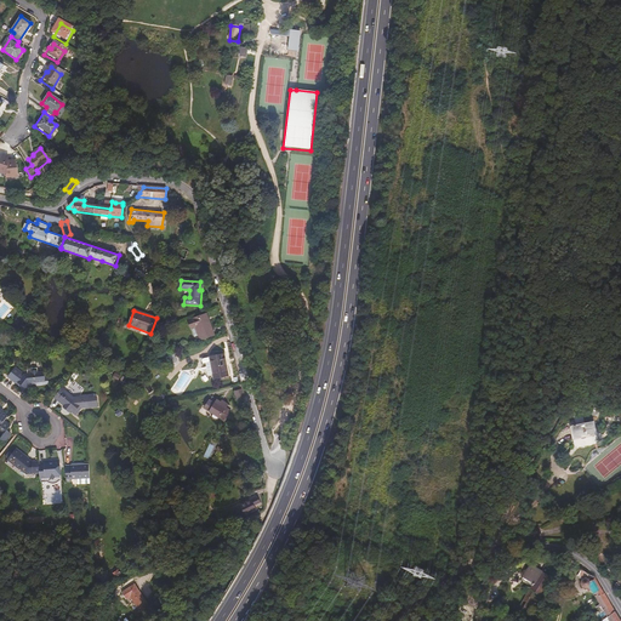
[(215,336),(208,314),(189,322),(192,329),(197,328),(201,341),(215,336)]
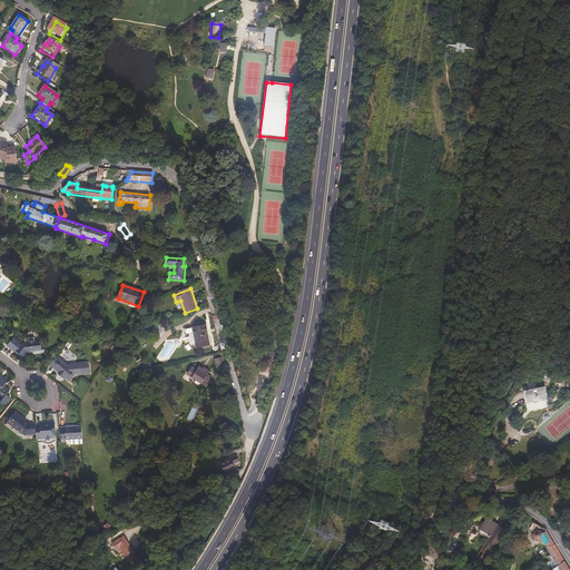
[(198,350),(210,346),(205,326),(193,330),(194,334),(189,335),(192,346),(197,345),(198,350)]
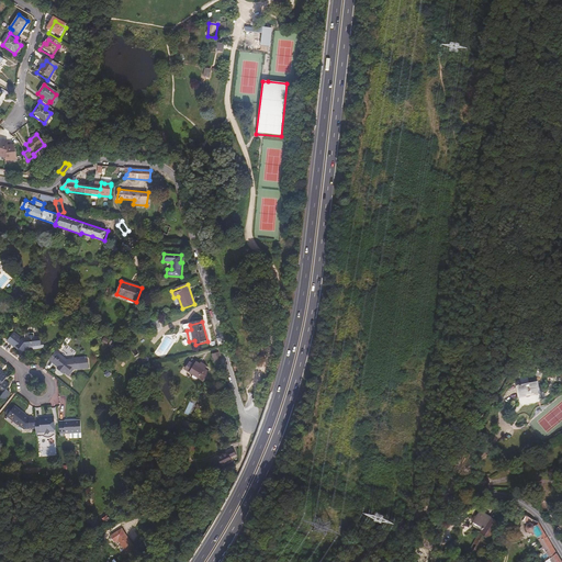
[(22,339),(13,333),(10,340),(21,348),(26,351),(27,348),(30,349),(42,348),(42,344),(42,338),(35,338),(35,336),(30,336),(31,338),(25,338),(22,339)]
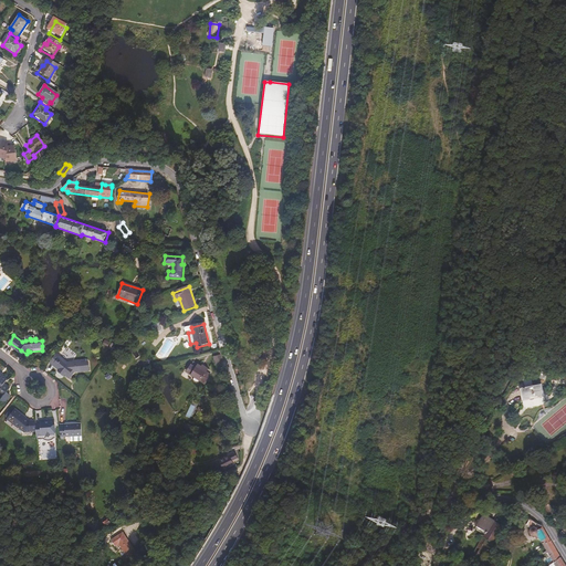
[(21,350),(10,343),(9,344),(20,352),(21,350)]
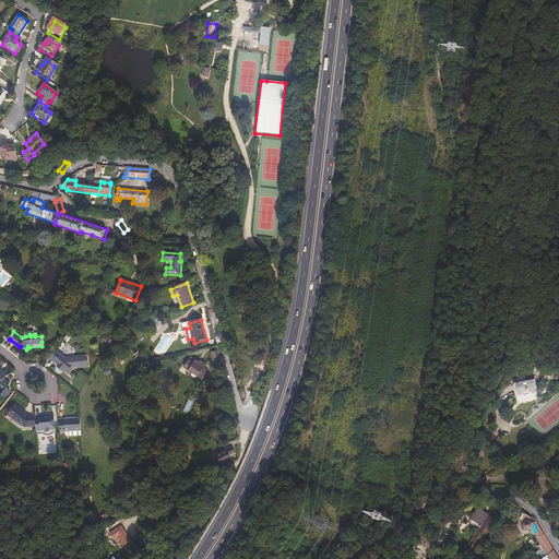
[(21,346),(20,347),(23,349),(21,353),(24,356),(30,347),(27,346),(26,349),(21,346)]
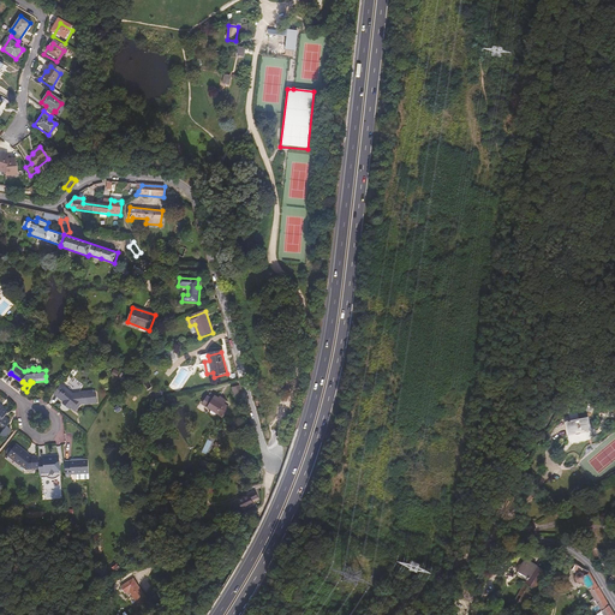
[(60,388),(55,393),(61,399),(61,400),(65,402),(71,407),(78,413),(84,406),(97,402),(96,394),(95,392),(71,396),(65,392),(66,389),(61,386),(60,388)]
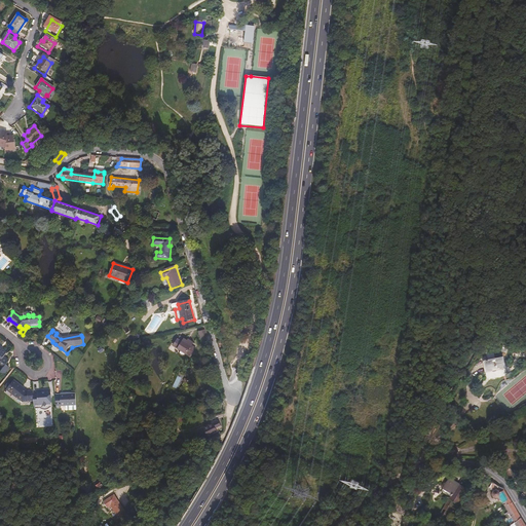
[(190,359),(197,348),(188,341),(187,343),(180,338),(174,347),(181,352),(179,355),(184,359),(186,357),(190,359)]
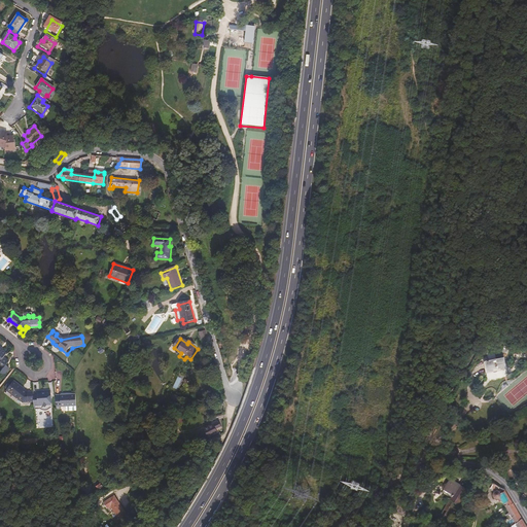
[(1,373),(5,376),(10,369),(7,365),(9,362),(9,360),(5,357),(7,353),(1,349),(2,347),(0,346),(0,363),(5,367),(1,373)]
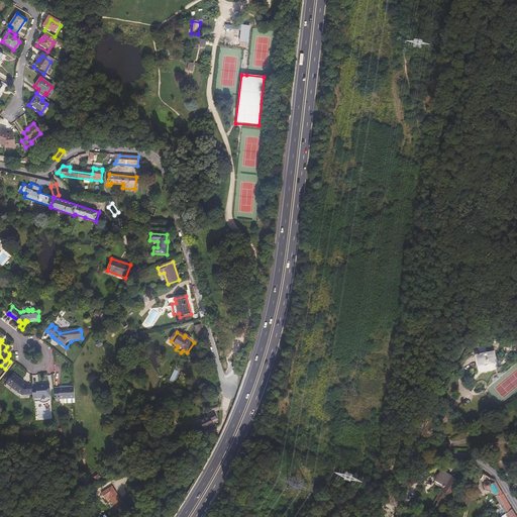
[(474,380),(492,374),(489,365),(482,367),(480,359),(472,362),(474,369),(472,370),(474,380)]
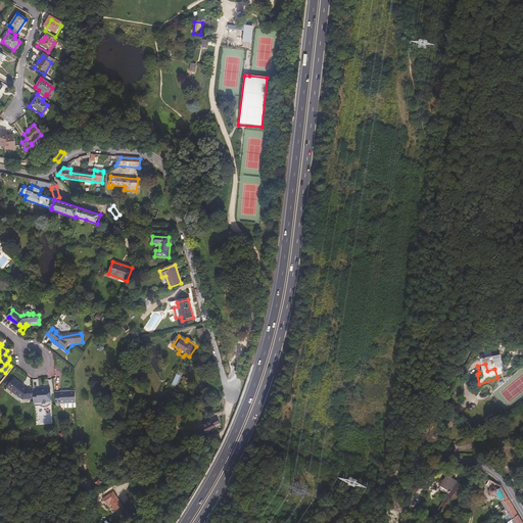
[(36,398),(35,392),(35,390),(30,390),(26,388),(27,387),(15,379),(8,388),(18,396),(19,395),(26,400),(36,398)]
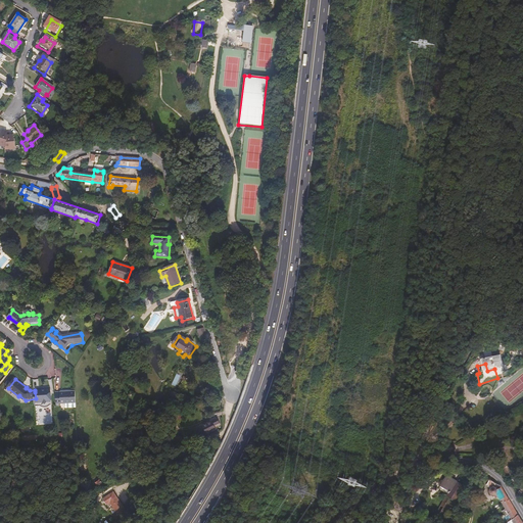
[(53,406),(53,402),(51,389),(46,389),(46,390),(39,391),(39,392),(35,392),(36,398),(36,405),(36,406),(37,406),(37,407),(42,407),(45,409),(48,409),(50,406),(53,406)]
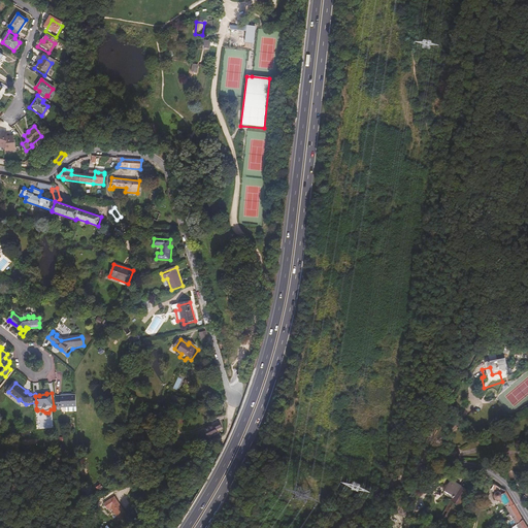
[(58,406),(59,410),(64,409),(64,407),(77,406),(76,395),(57,397),(58,406)]
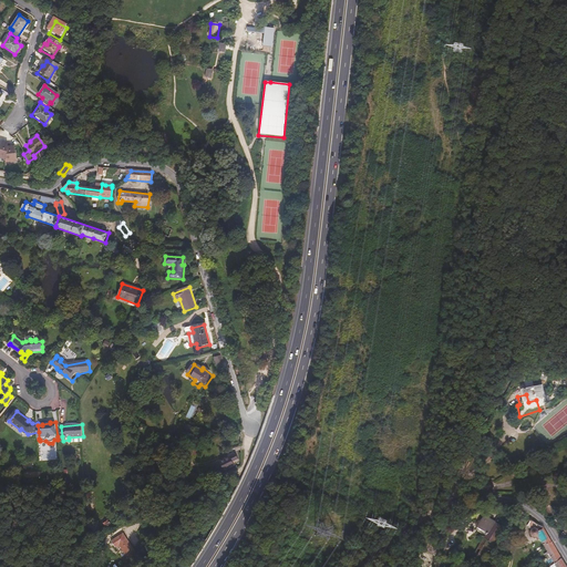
[(218,463),(223,472),(233,467),(232,463),(237,461),(235,455),(218,463)]
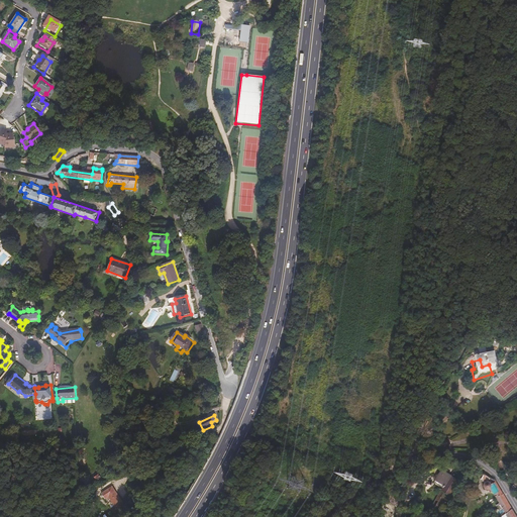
[(445,487),(451,477),(446,474),(443,479),(444,479),(441,484),(445,487)]
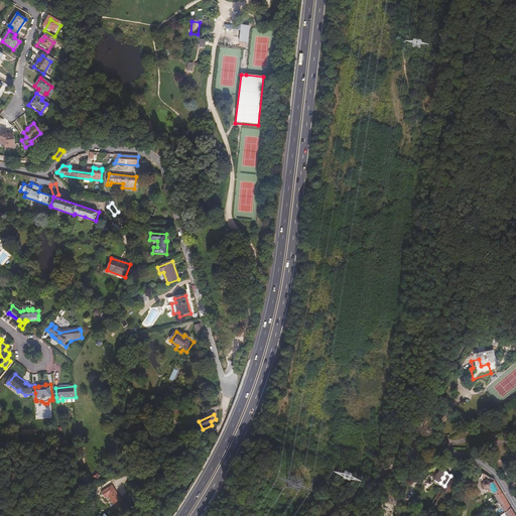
[(459,481),(450,476),(444,486),(438,495),(443,499),(446,494),(448,496),(459,481)]
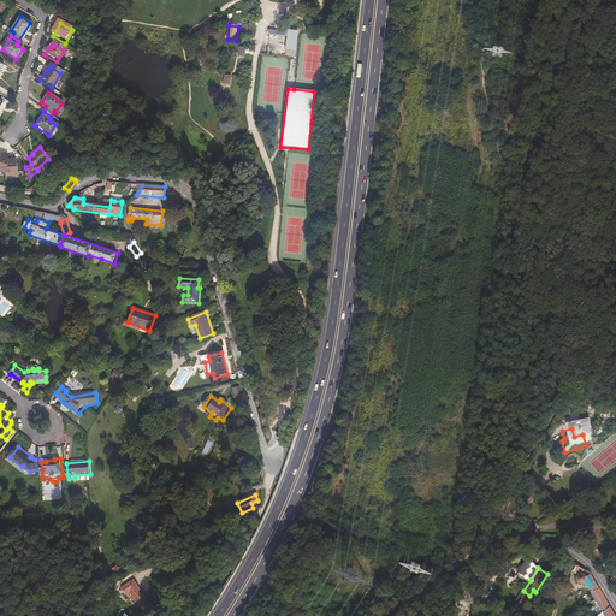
[(591,575),(585,570),(582,574),(579,573),(576,573),(575,575),(574,579),(575,582),(578,584),(582,584),(585,587),(587,585),(597,600),(604,611),(611,608),(591,575)]
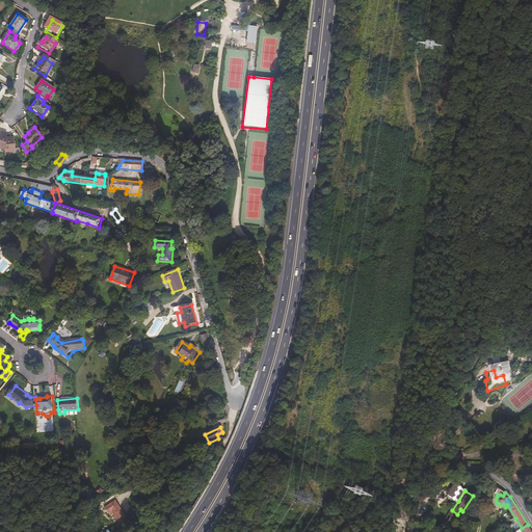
[(130,521),(118,501),(108,508),(111,513),(114,511),(124,525),(130,521)]
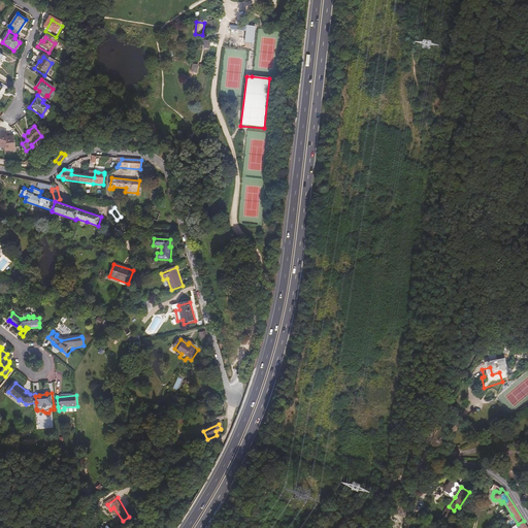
[(441,518),(440,521),(446,524),(454,510),(449,506),(441,518)]
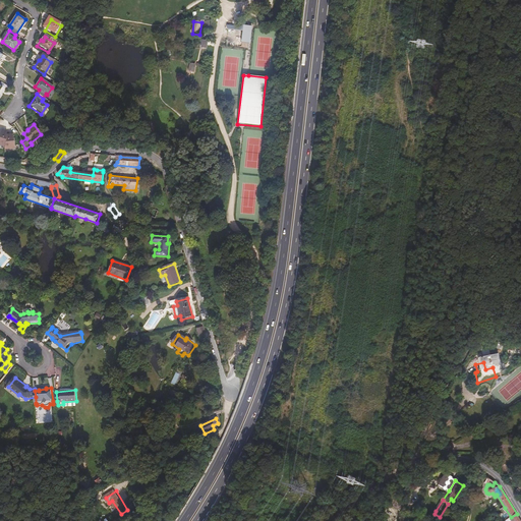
[(504,520),(511,517),(505,508),(502,510),(503,513),(499,516),(502,520),(504,520)]
